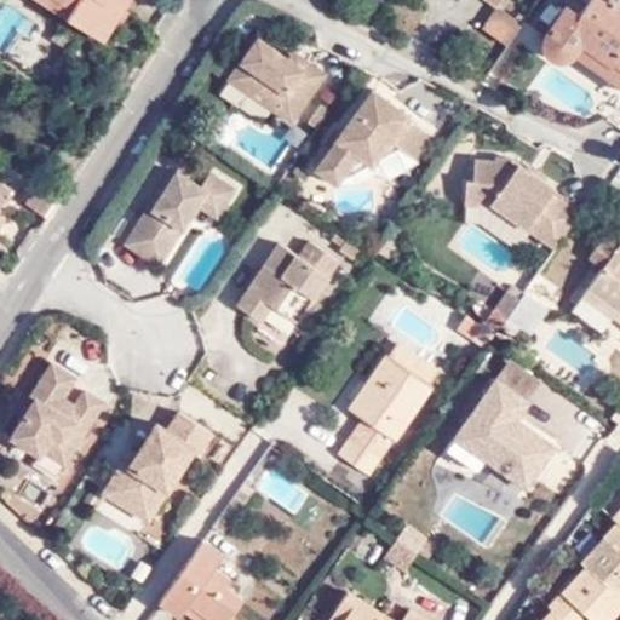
[(47,0),(73,16),(82,3),(78,0),(47,0)]
